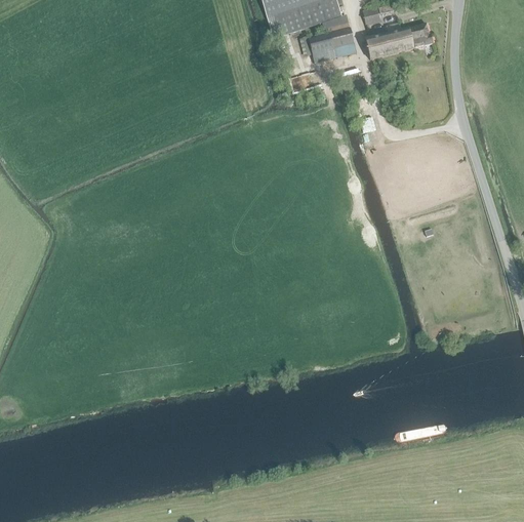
[(260,0),(273,37),(341,14),(339,6),(336,0),(260,0)]
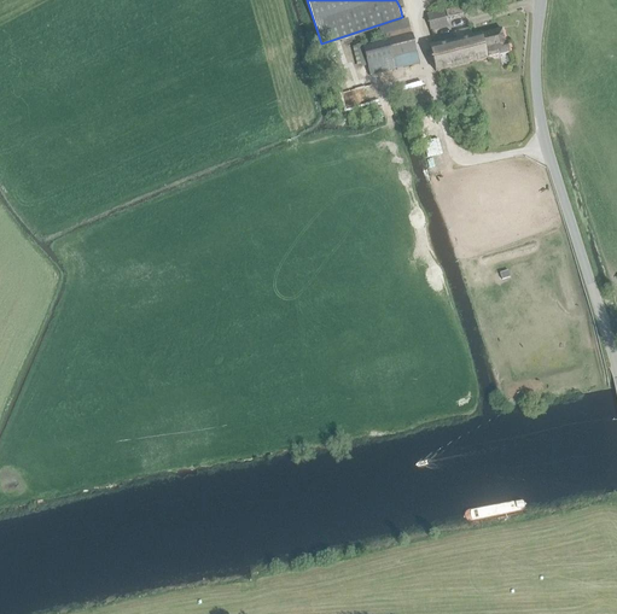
[(426,11),(431,28),(449,24),(444,6),(426,11)]
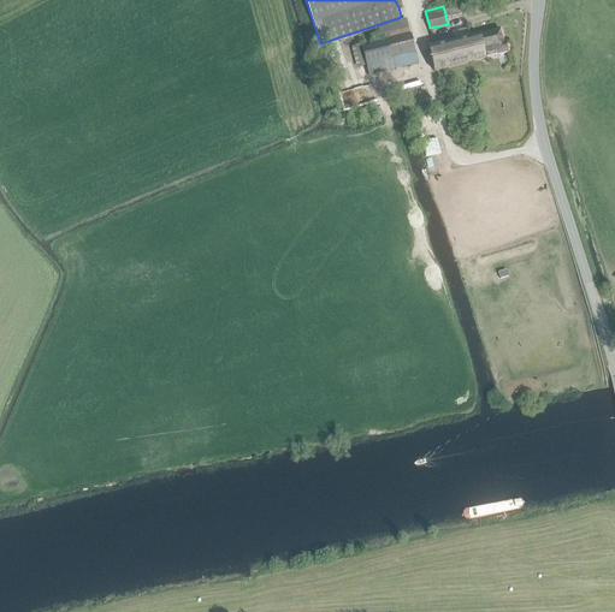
[(382,40),(411,33),(407,16),(378,25),(382,40)]
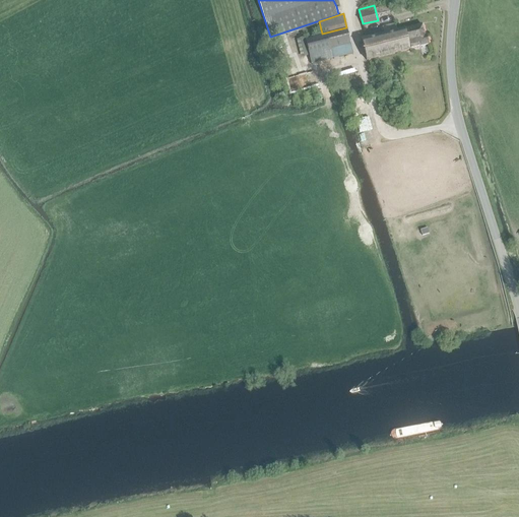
[(362,38),(367,58),(409,48),(409,47),(429,43),(427,34),(425,34),(423,22),(404,27),(362,38)]
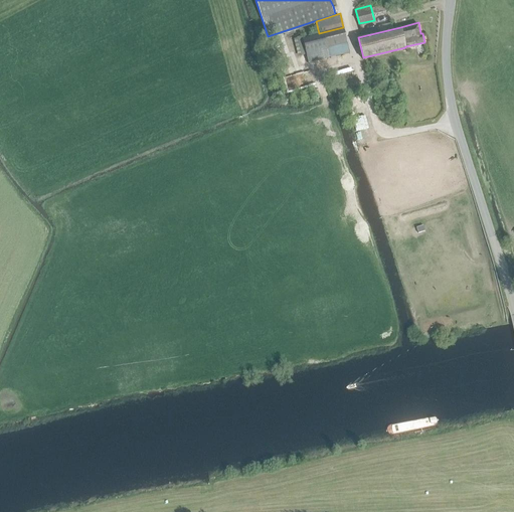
[(303,37),(309,61),(350,51),(344,26),(303,37)]
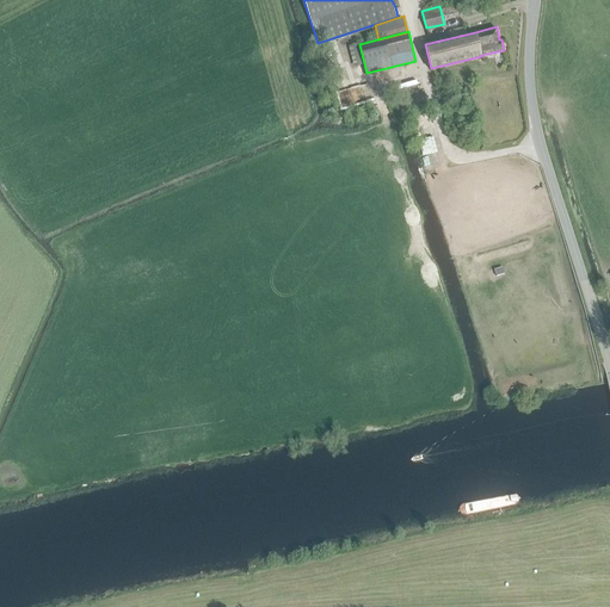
[(408,109),(429,101),(424,88),(404,95),(408,109)]
